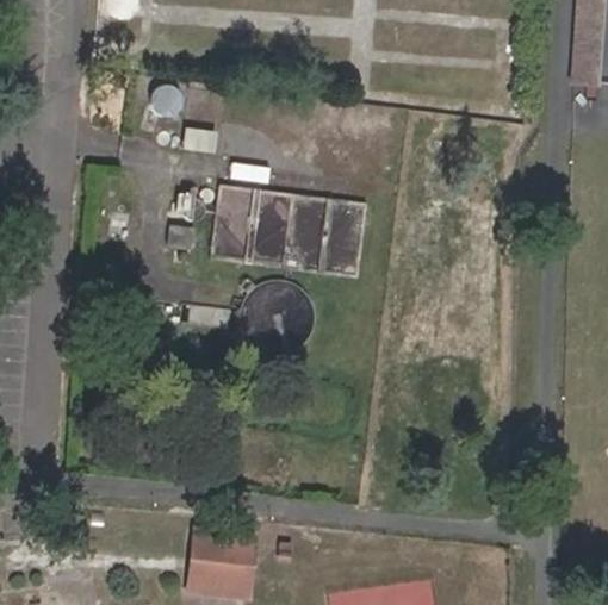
[(607,92),(607,0),(595,0),(588,91),(607,92)]
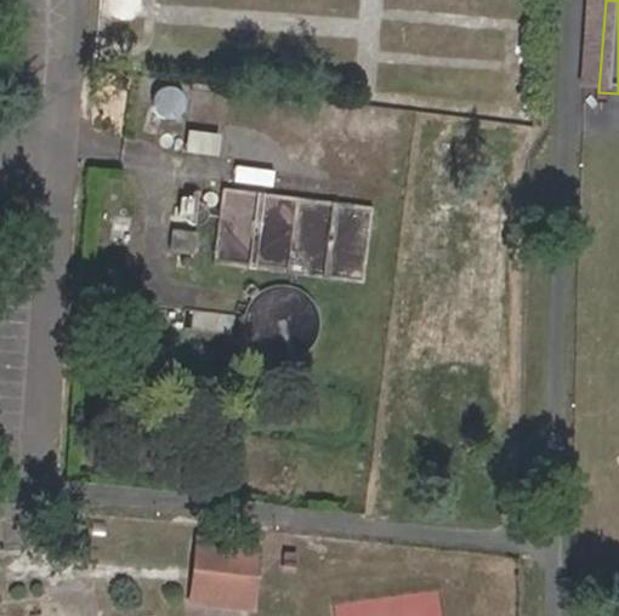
[(392,184),(402,114),(189,87),(180,158),(392,184)]
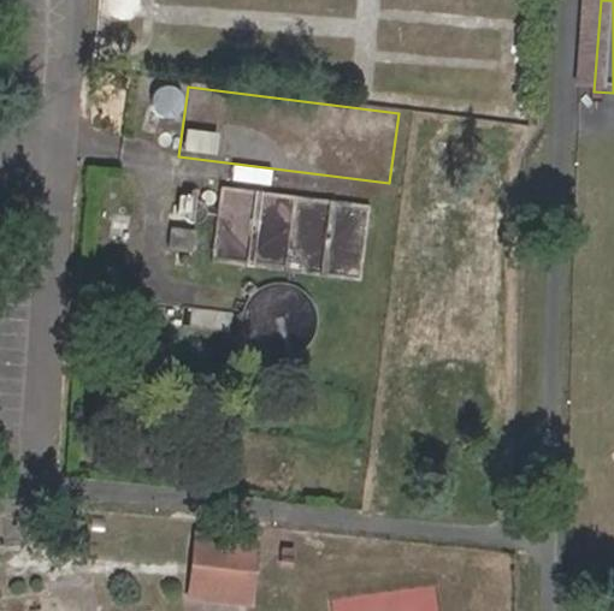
[(173,89),(170,88),(165,88),(161,88),(158,89),(157,90),(154,93),(152,95),(151,98),(149,101),(149,105),(149,110),(151,112),(152,114),(154,117),(158,119),(163,120),(166,120),(170,119),(173,118),(175,116),(177,113),(178,112),(181,108),(181,105),(181,101),(179,98),(178,95),(176,92),(173,89)]
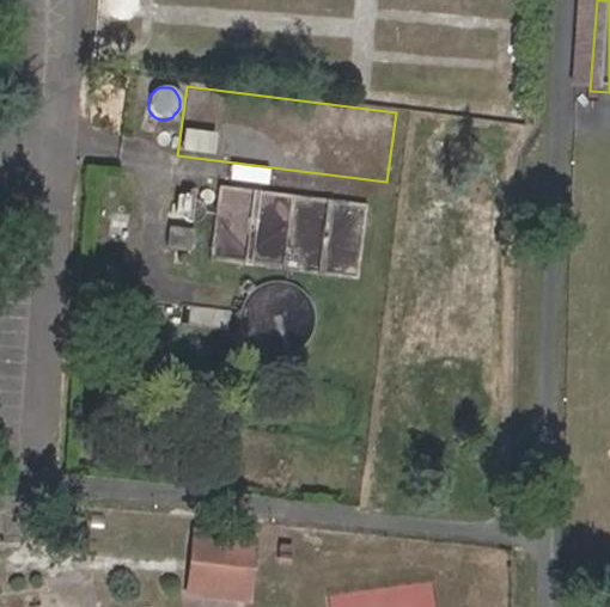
[(221,189),(215,261),(361,274),(367,202),(221,189)]
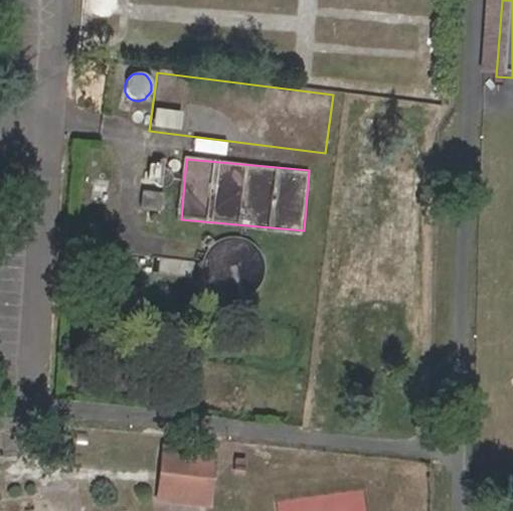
[(161,196),(142,194),(140,210),(160,212),(161,196)]
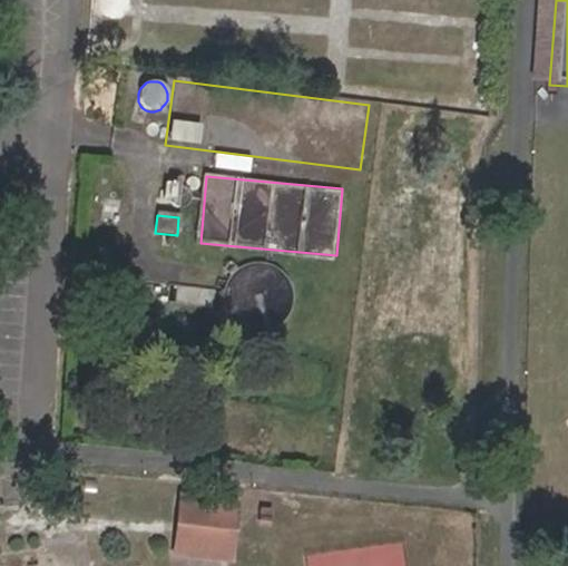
[(179,509),(175,553),(225,558),(231,514),(179,509)]
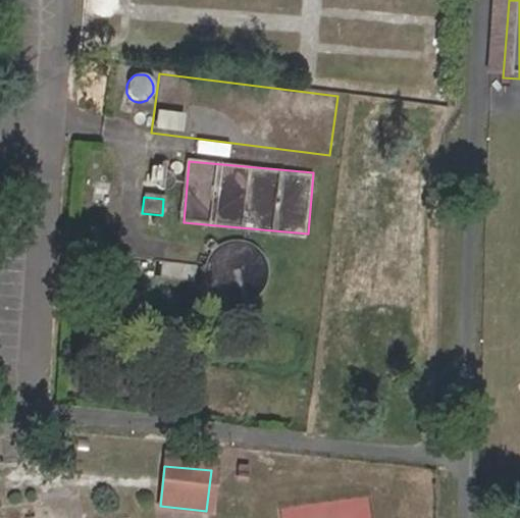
[(238,483),(247,484),(247,473),(238,473),(238,483)]
